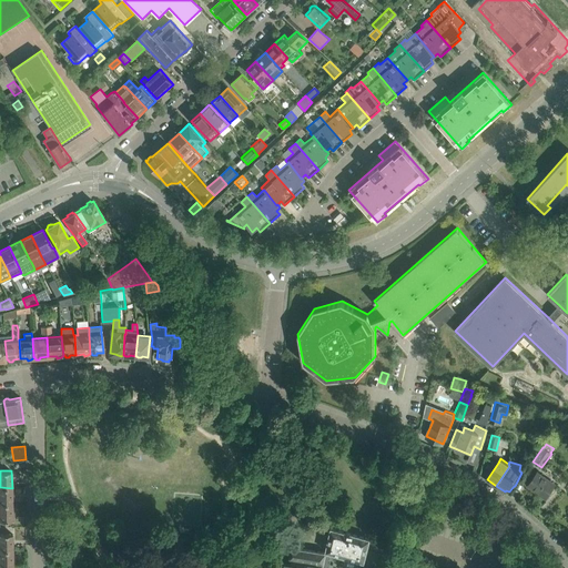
[(557,484),(538,470),(528,486),(546,498),(557,484)]
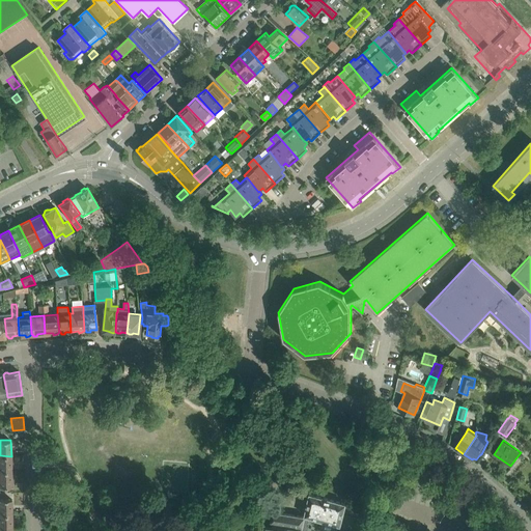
[(0,471),(11,471),(11,456),(0,455),(0,471)]
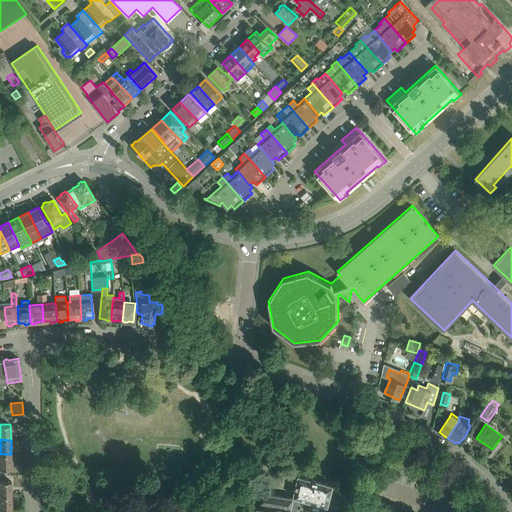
[(0,468),(11,469),(11,454),(0,454),(0,468)]
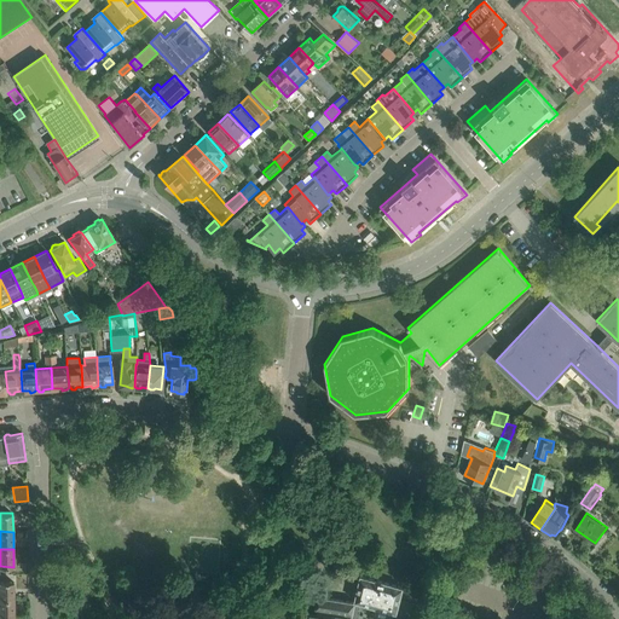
[(403,588),(360,576),(356,601),(356,602),(318,596),(316,608),(318,608),(317,613),(311,612),(308,618),(358,618),(362,603),(362,602),(397,612),(403,588)]
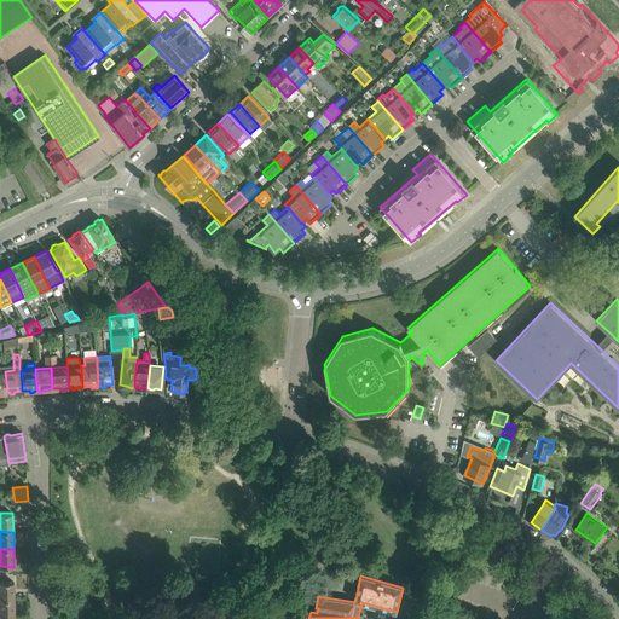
[(0,600),(13,600),(13,582),(0,580),(0,600)]
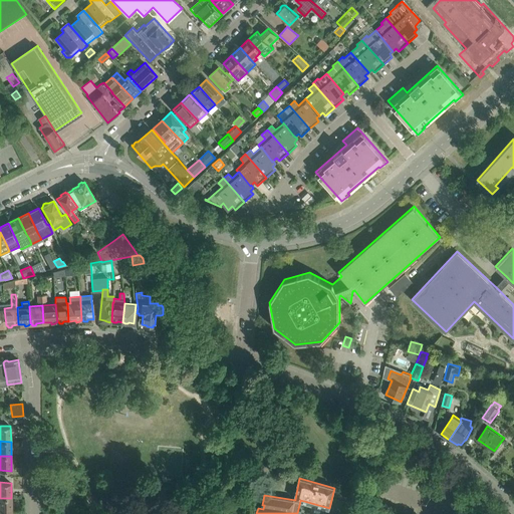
[(0,512),(11,513),(11,498),(0,498),(0,512)]
